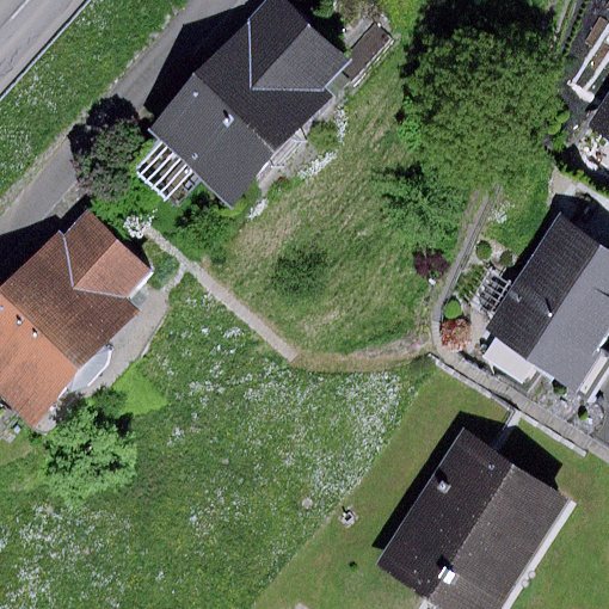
[(349,57),(287,0),(262,0),(146,127),(231,204),(332,96),(323,86),(349,57)]
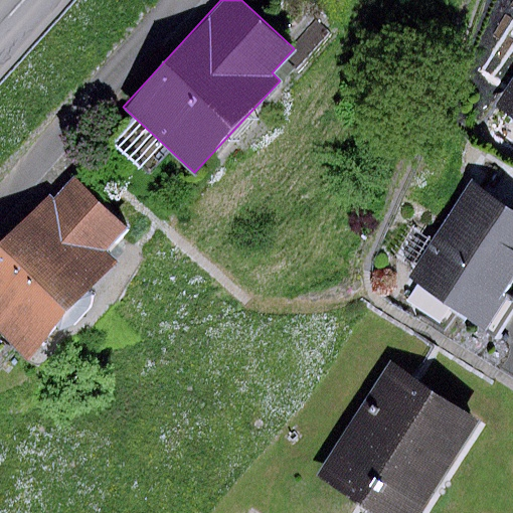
[(512,78),(495,107),(512,117),(512,78)]
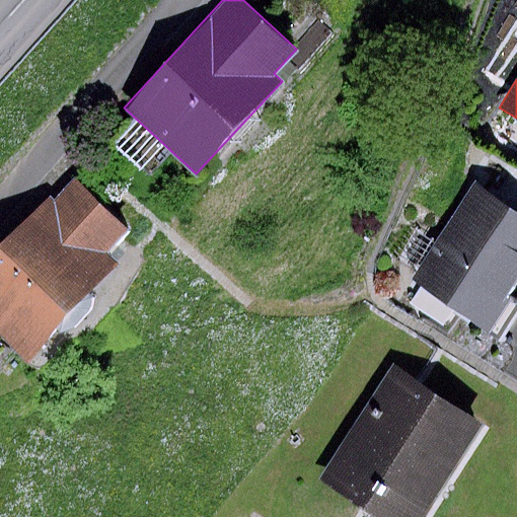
[(128,227),(74,177),(52,201),(47,196),(0,245),(0,336),(25,360),(117,263),(104,251),(128,227)]
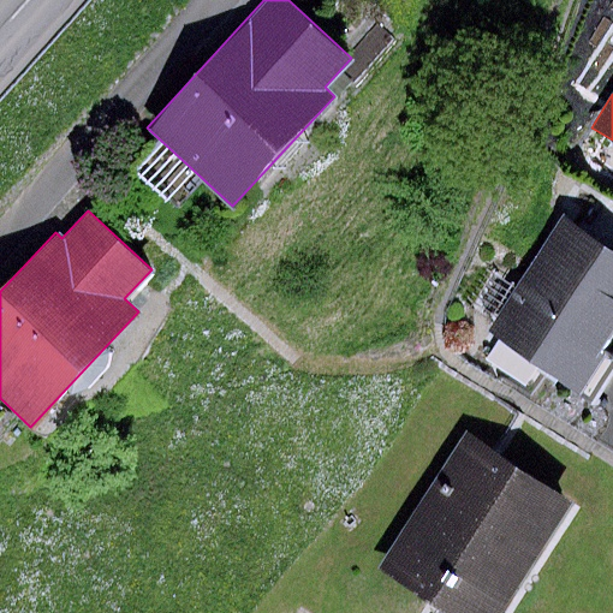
[(612,329),(612,254),(555,216),(482,328),(575,390),(612,329)]
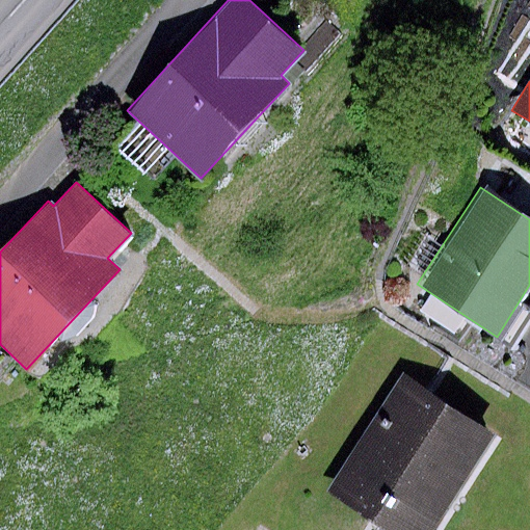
[(429,529),(492,432),(400,374),(326,488),(391,529),(429,529)]
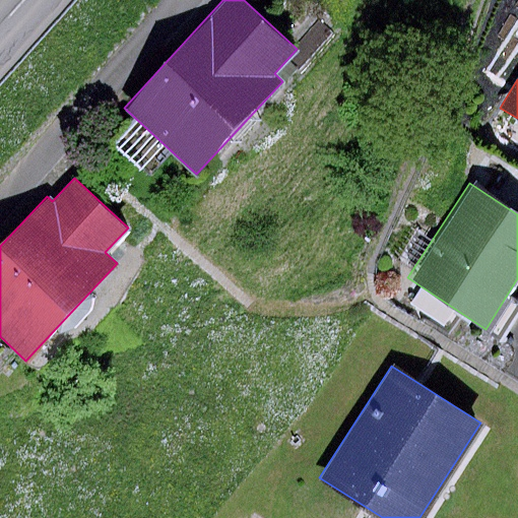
All buildings are outlined.
